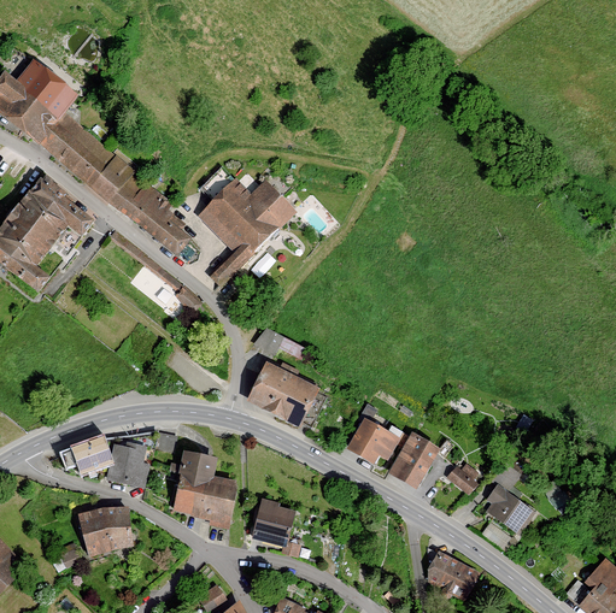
[(75,93),(33,59),(16,80),(4,70),(0,75),(0,108),(40,140),(110,198),(177,249),(188,235),(179,228),(182,222),(165,206),(170,200),(130,170),(132,168),(60,110),(75,93)]
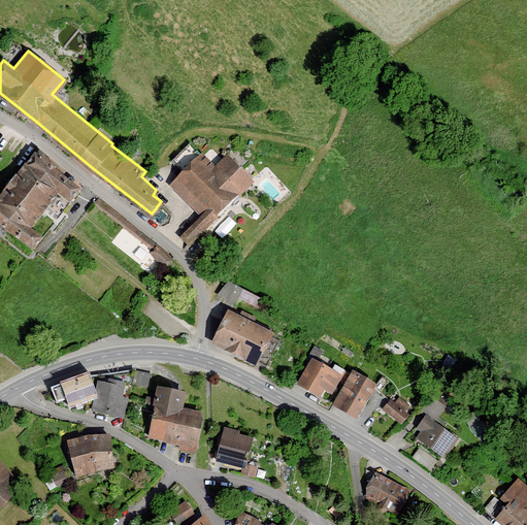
[(67,172),(38,146),(0,191),(0,220),(31,247),(43,232),(30,221),(43,205),(57,190),(68,200),(81,184),(67,172)]
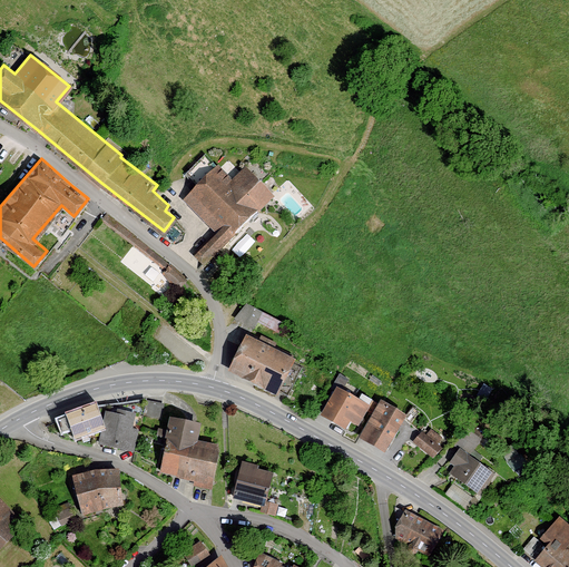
[(232,179),(217,165),(185,197),(218,230),(196,252),(204,261),(272,193),(244,166),(232,179)]
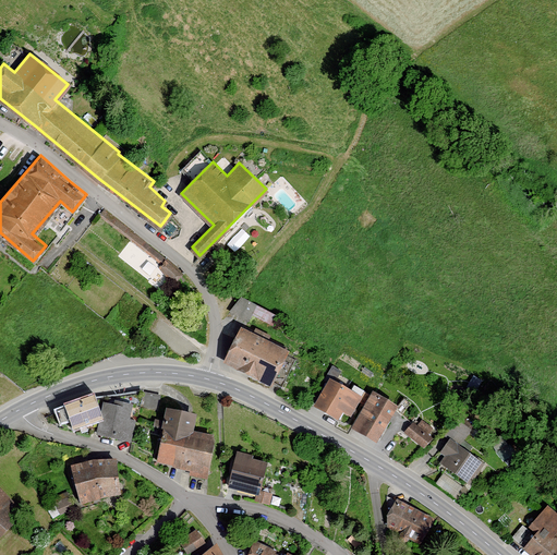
[(240,290),(230,308),(249,316),(257,299),(240,290)]
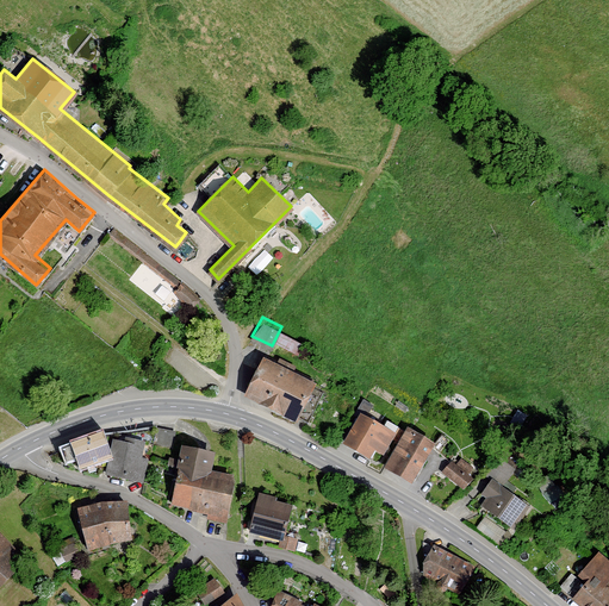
[(312,381),(263,357),(247,392),(296,416),(312,381)]
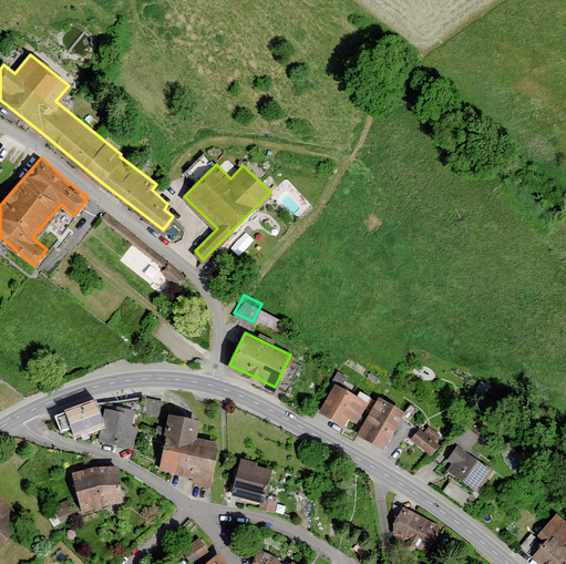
[(366,400),(335,382),(319,408),(342,421),(347,413),(354,418),(366,400)]
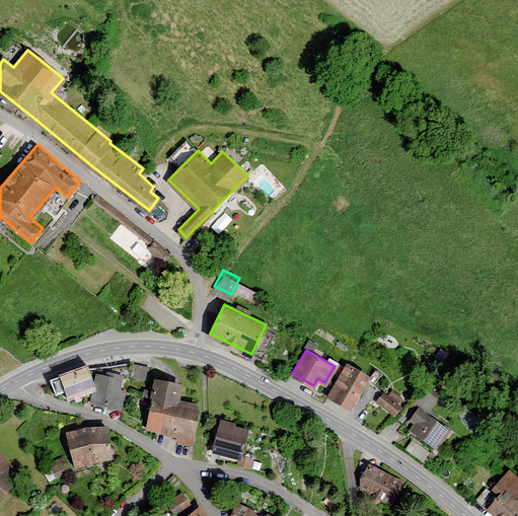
[(368,375),(347,363),(328,394),(350,407),(368,375)]
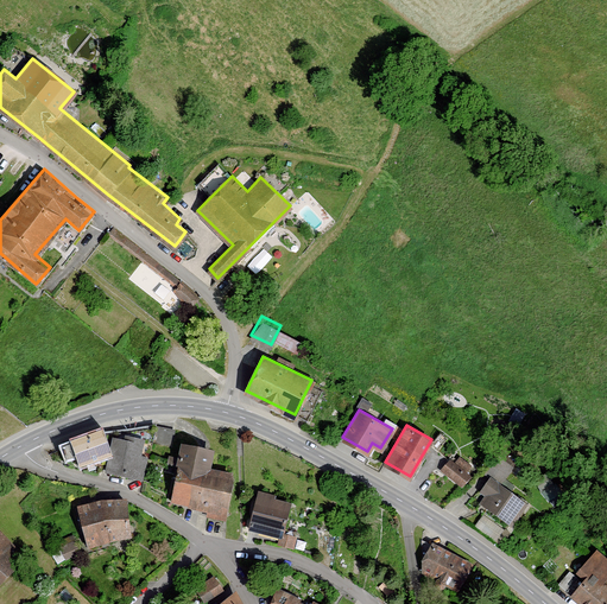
[(101,426),(59,440),(64,457),(77,452),(81,462),(111,451),(101,426)]
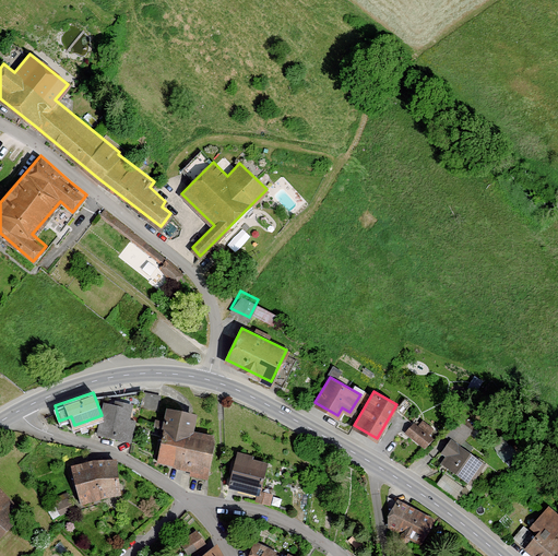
[(114,403),(105,402),(98,432),(129,438),(133,420),(127,418),(131,403),(115,400),(114,403)]
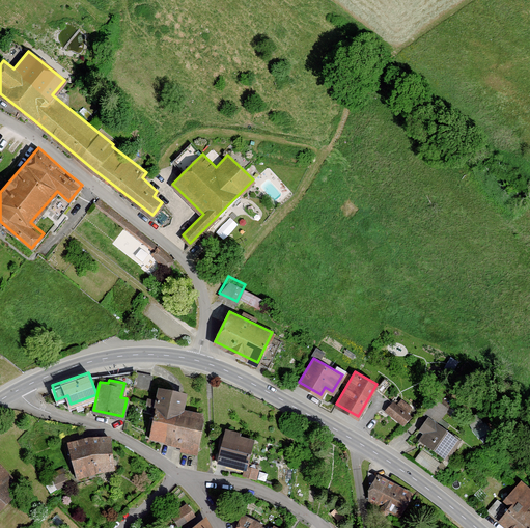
[(184,392),(160,387),(149,434),(164,437),(164,439),(182,444),(180,447),(195,451),(202,413),(182,409),(184,392)]
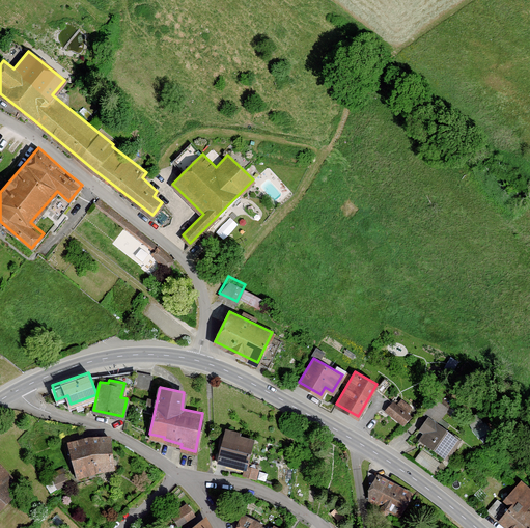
[(407,413),(388,396),(379,406),(397,422),(407,413)]
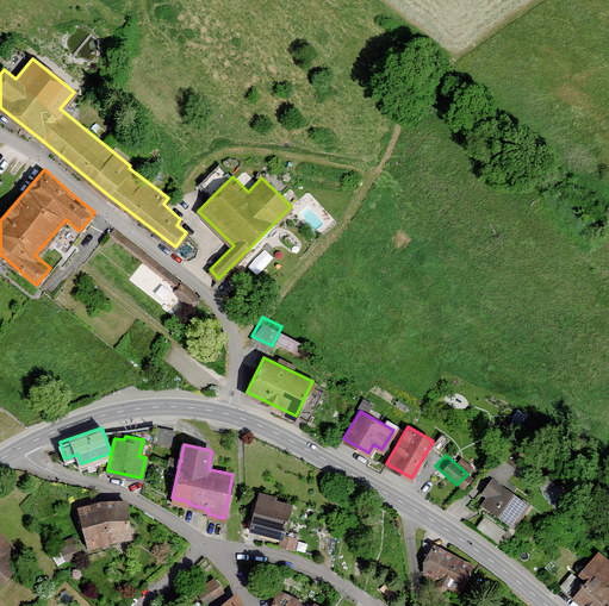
[(488,495),(483,503),(513,525),(528,504),(491,478),(482,491),(488,495)]
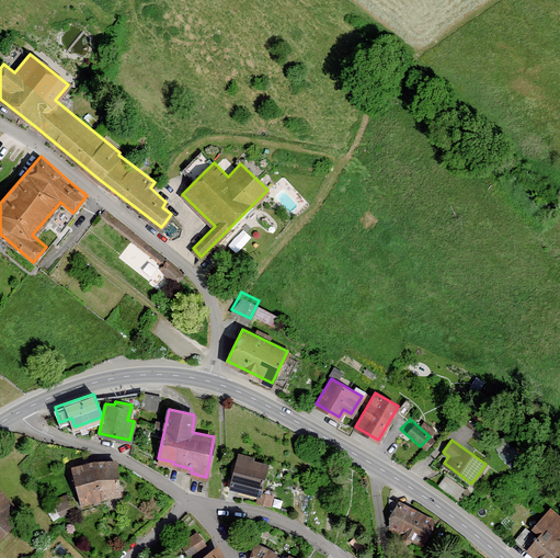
[(265,463),(233,454),(225,487),(256,497),(265,463)]
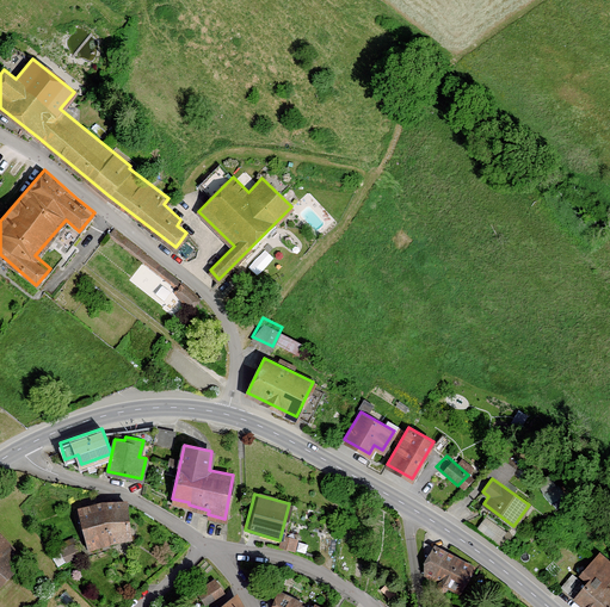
[(102,502),(80,508),(88,545),(109,539),(128,536),(124,501),(102,502)]
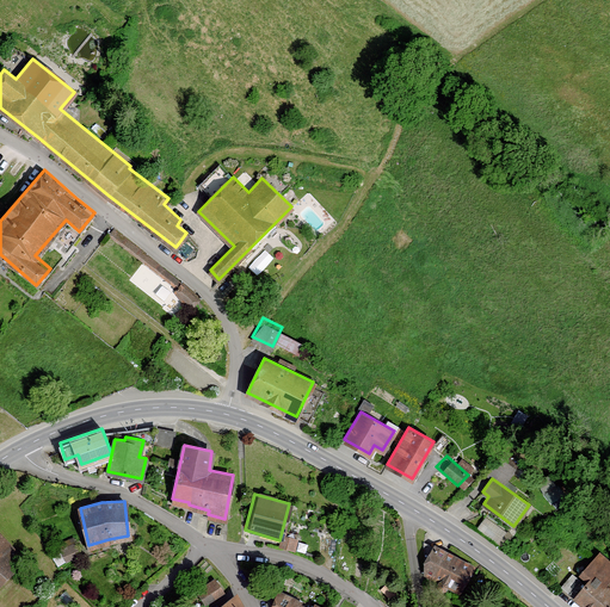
[(16,547),(0,532),(0,580),(11,569),(2,561),(16,547)]
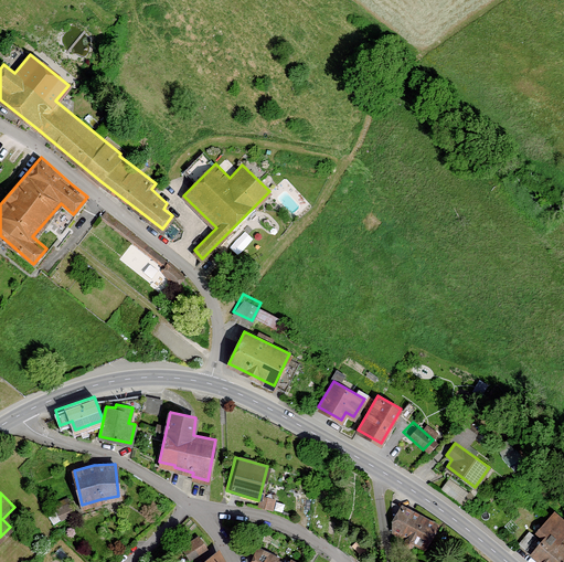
[(433,525),(396,505),(386,520),(389,532),(421,549),(433,525)]
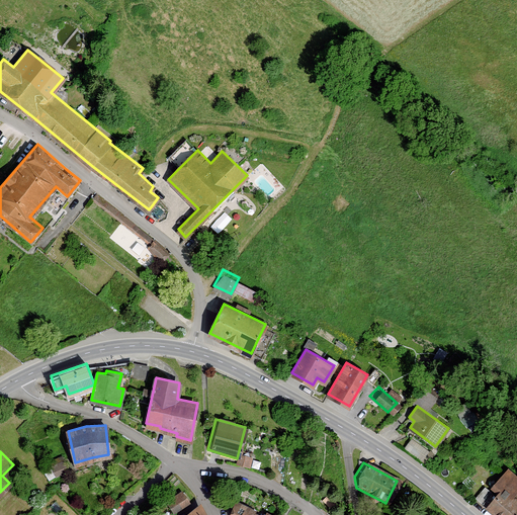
[(516,486),(516,478),(504,466),(487,485),(494,491),(481,506),(490,514),(514,514),(516,512),(516,504),(508,496),(516,486)]
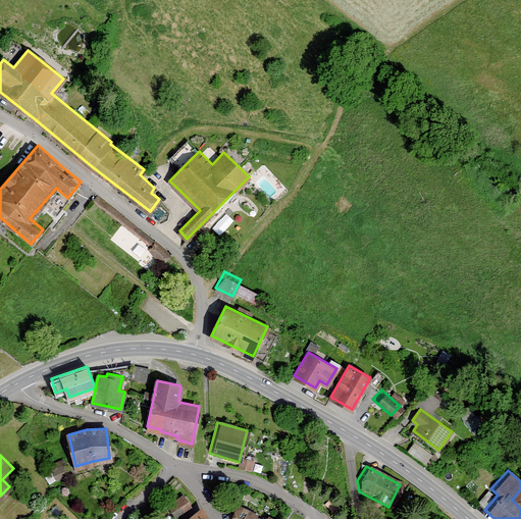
[(179,491),(163,503),(172,517),(189,506),(179,491)]
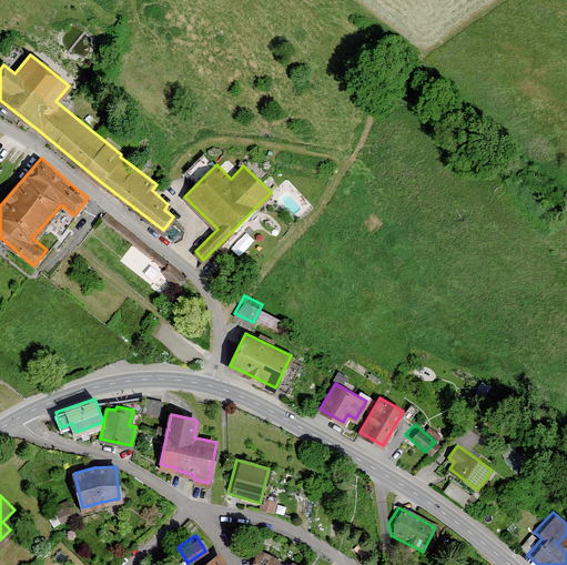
[(255,564),(300,564),(292,561),(289,564),(284,564),(277,561),(279,557),(259,548),(253,563),(255,564)]
